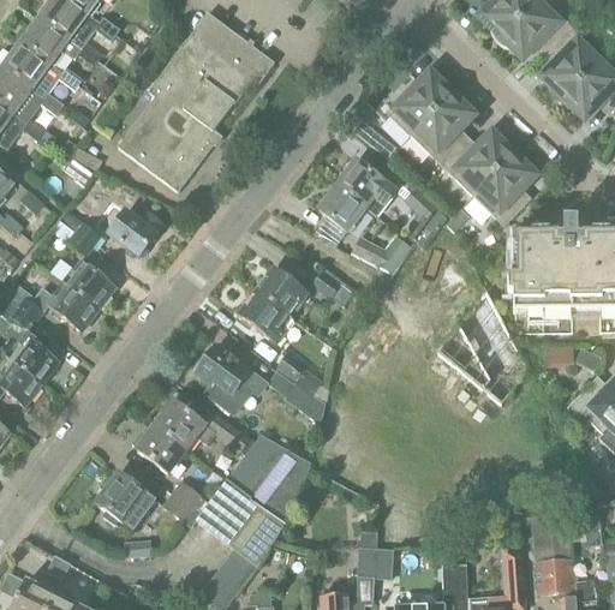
[(100,22),(88,13),(70,0),(47,0),(37,15),(70,39),(82,47),(96,27),(96,28),(112,39),(120,28),(105,16),(100,22)]
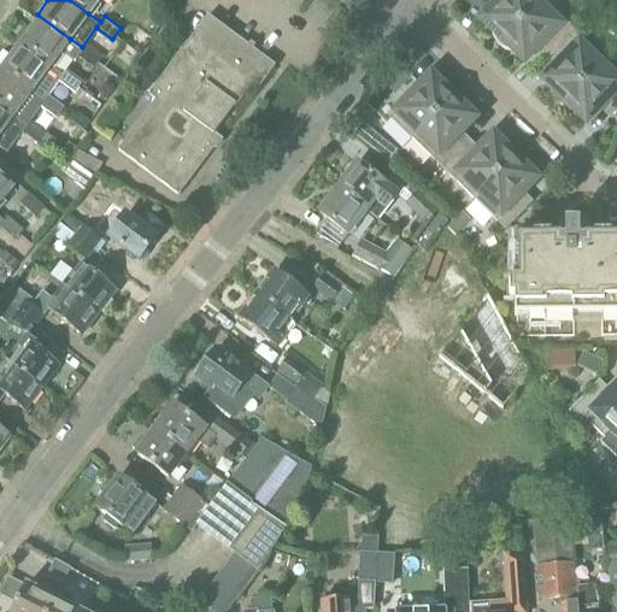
[(70,0),(88,13),(98,0),(70,0)]
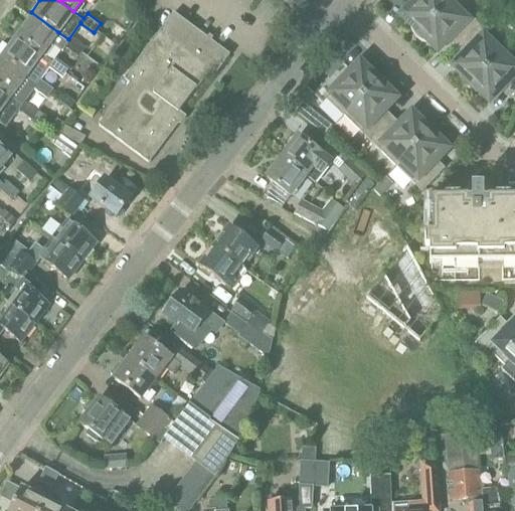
[(415,0),(402,13),(411,22),(411,25),(412,29),(414,31),(416,34),(415,34),(416,35),(451,0),(415,0)]
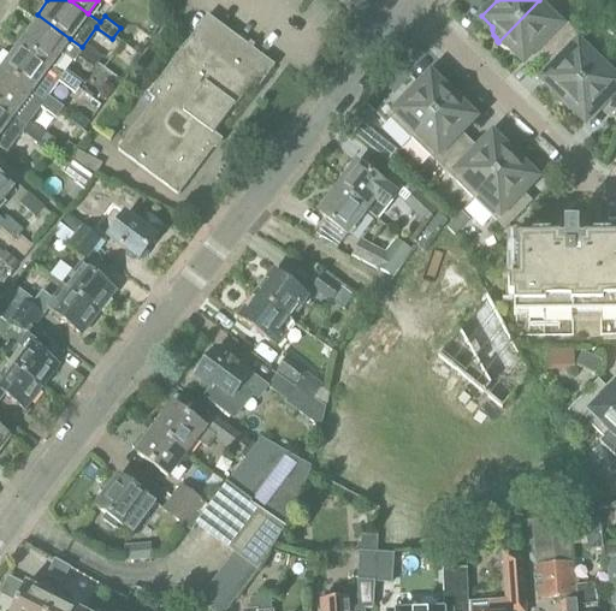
[(539,0),(498,42),(499,42),(502,45),(505,46),(509,47),(514,48),(523,58),(544,37),(554,47),(574,27),(546,0),(539,0)]
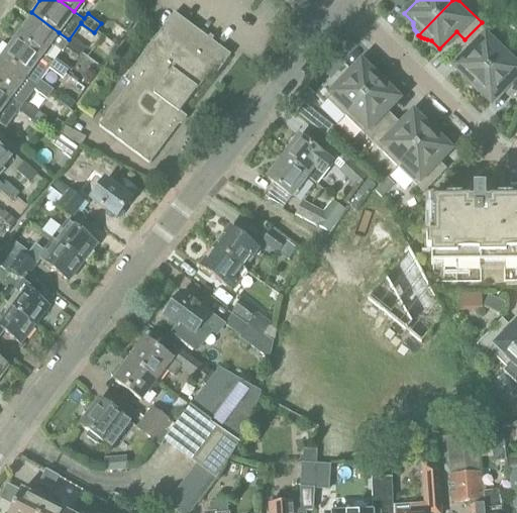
[(131,81),(100,123),(149,161),(179,121),(173,116),(195,87),(196,88),(213,67),(218,71),(230,54),(175,10),(163,26),(125,77),(131,81)]
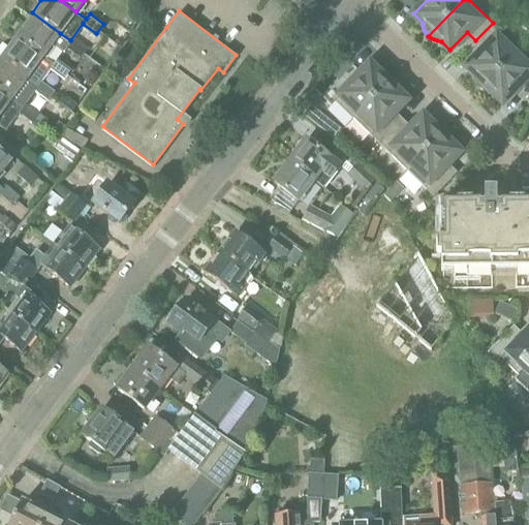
[(32,12),(16,35),(43,55),(53,42),(64,51),(66,47),(80,56),(87,47),(73,36),(70,40),(69,40),(59,33),(60,33),(32,12)]
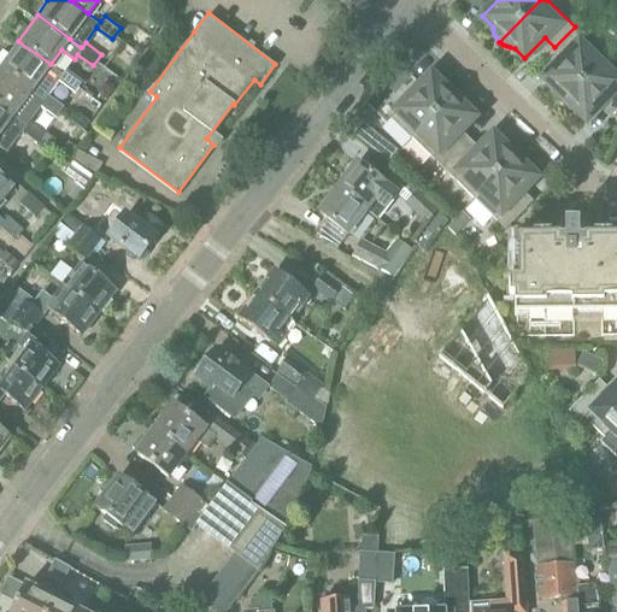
[(575,27),(554,47),(564,57),(545,77),(554,87),(556,92),(556,95),(558,99),(560,101),(560,103),(605,57),(599,62),(579,42),(585,36),(575,27)]
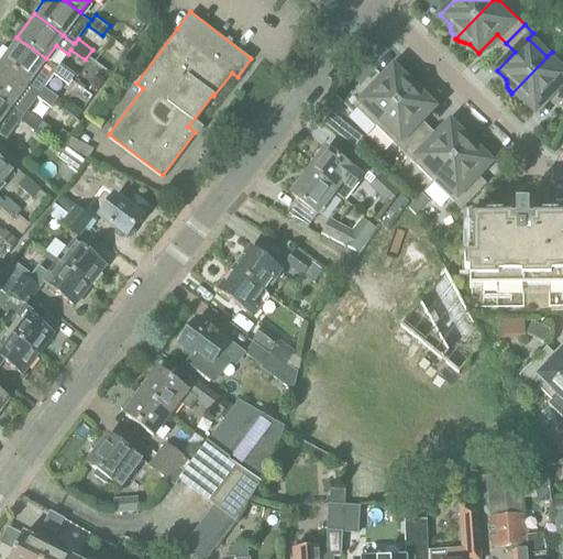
[(44,85),(50,76),(51,77),(54,73),(68,83),(76,73),(61,62),(57,66),(46,58),(17,37),(0,59),(30,81),(40,89),(44,85)]
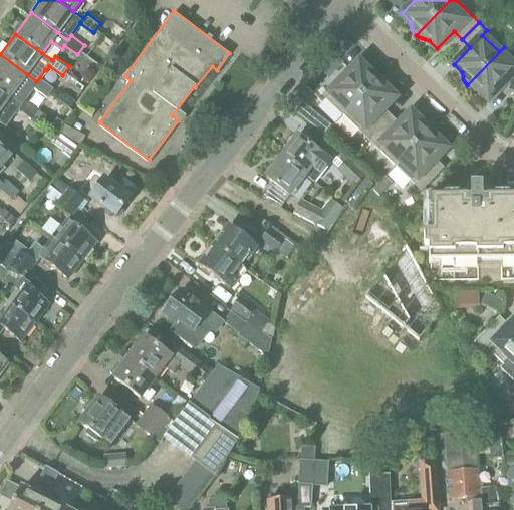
[(513,56),(504,47),(467,85),(468,85),(471,87),(474,89),(477,90),(480,90),(489,98),(505,82),(513,90),(513,56)]
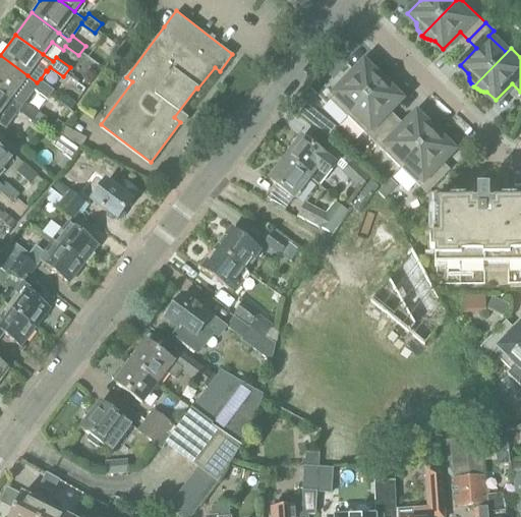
[(0,55),(0,87),(12,96),(27,75),(0,55)]
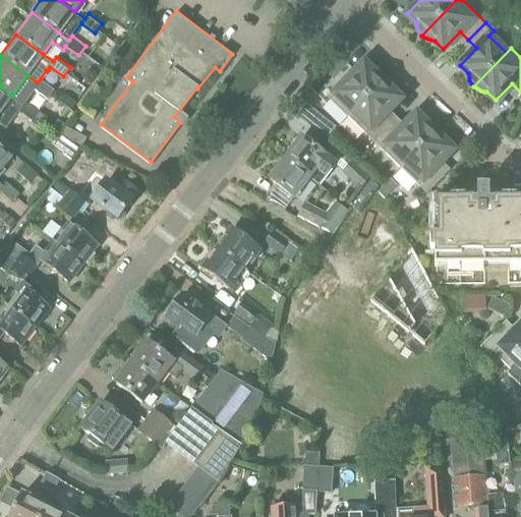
[(348,114),(386,75),(385,75),(383,73),(380,72),(377,71),(372,70),(364,62),(348,79),(339,71),(317,94),(327,102),(331,98),(348,114)]
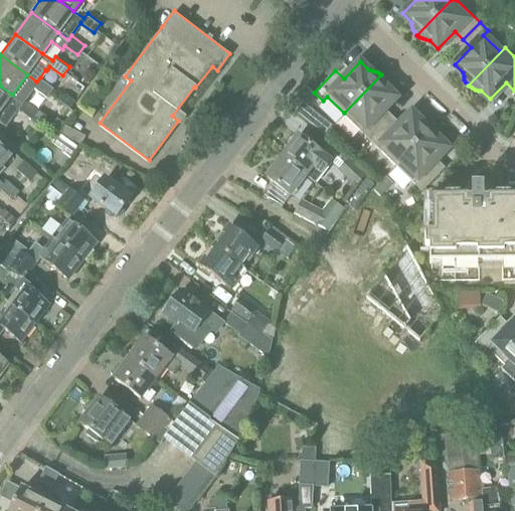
[(382,75),(381,74),(344,113),(370,139),(387,121),(379,113),(395,97),(387,88),(386,84),(385,81),(384,78),(382,75)]
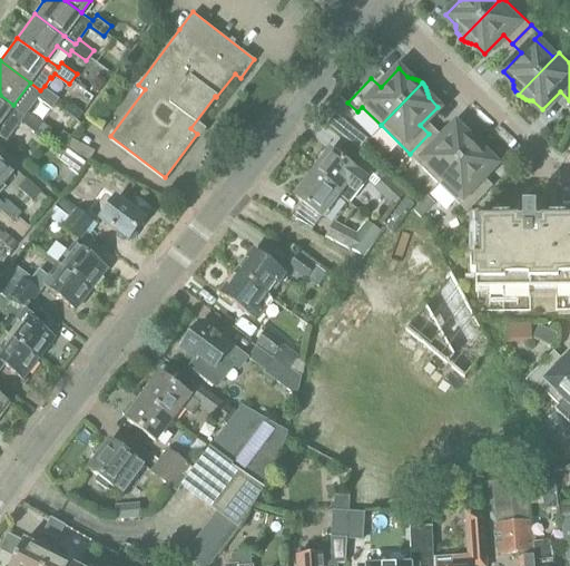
[(45,86),(40,90),(37,96),(51,107),(59,97),(45,86)]
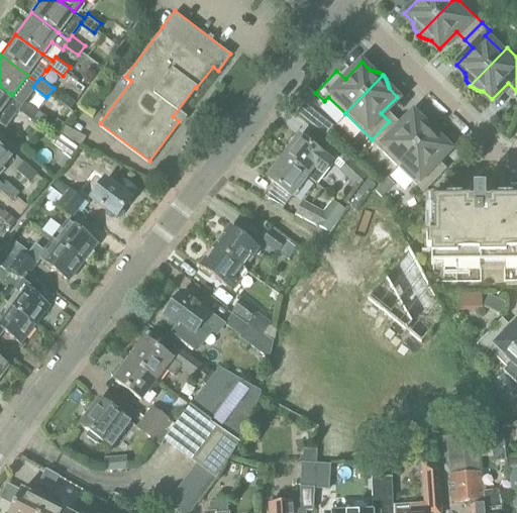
[(12,95),(0,86),(0,120),(6,124),(17,108),(31,118),(38,108),(25,98),(21,103),(12,96),(12,95)]
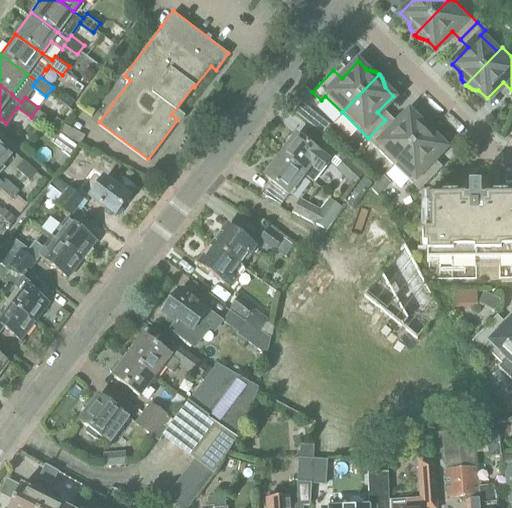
[(393,128),(385,120),(368,138),(394,163),(431,125),(430,124),(427,122),(425,121),(422,120),(418,120),(409,111),(393,128)]
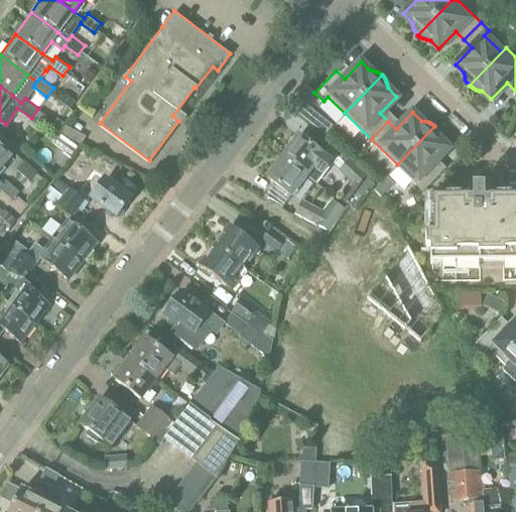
[(332,124),(324,117),(316,125),(326,132),(332,124)]
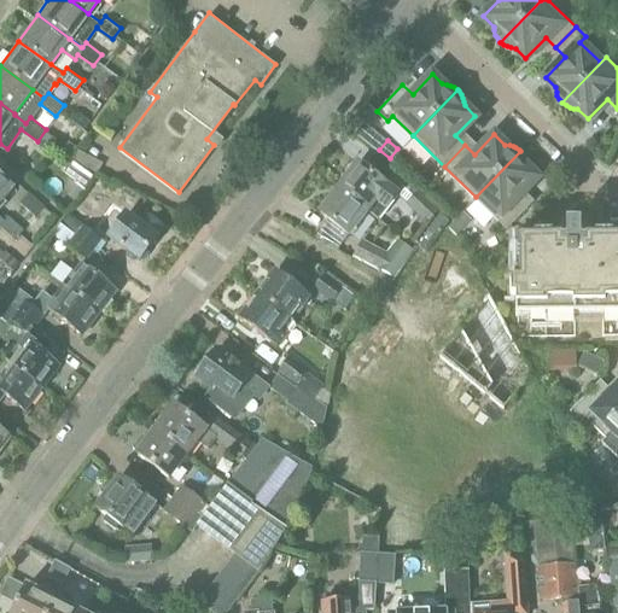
[(73,158),(81,163),(87,152),(79,147),(73,158)]
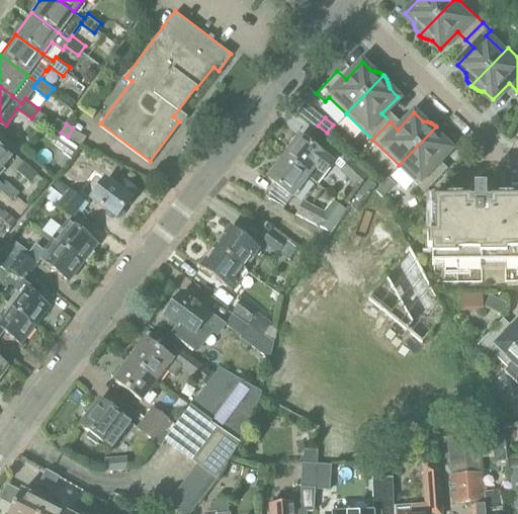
[(436,126),(399,165),(425,190),(442,172),(434,164),(450,148),(441,140),(441,136),(440,133),(438,130),(436,126)]
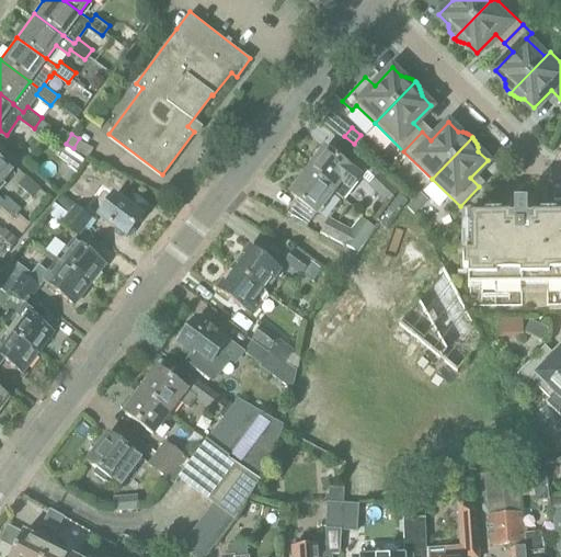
[(308,168),(333,188),(334,186),(344,194),(363,171),(353,163),(327,143),(308,168)]
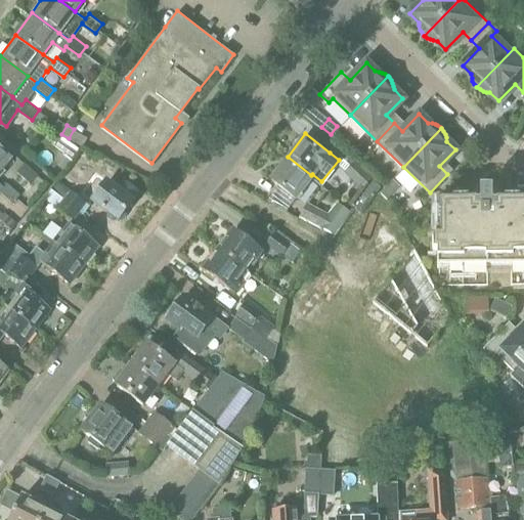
[(81,148),(61,134),(54,143),(75,158),(81,148)]
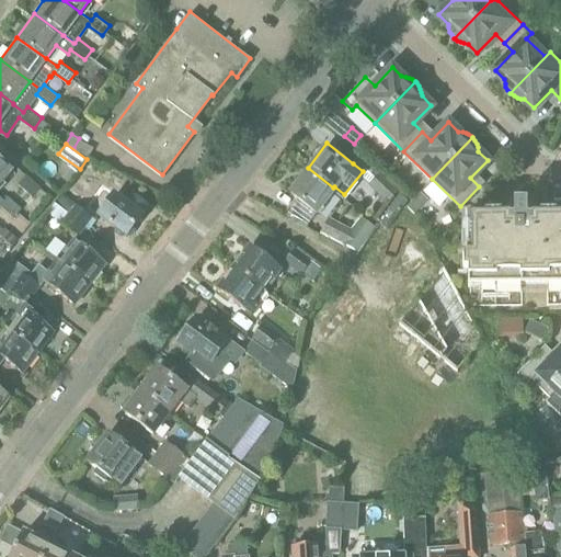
[(0,154),(0,183),(15,168),(0,154)]
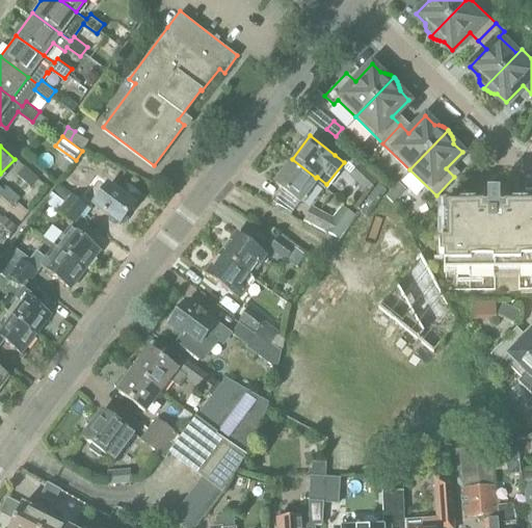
[(316,178),(292,159),(276,179),(301,199),(316,178)]
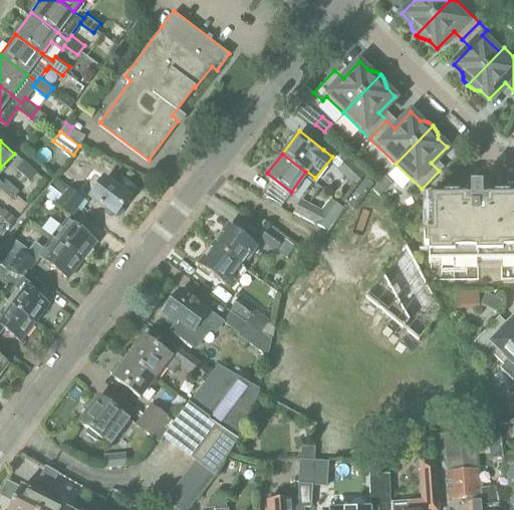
[(344,196),(355,205),(375,180),(364,171),(365,169),(348,156),(339,167),(356,180),(344,196)]
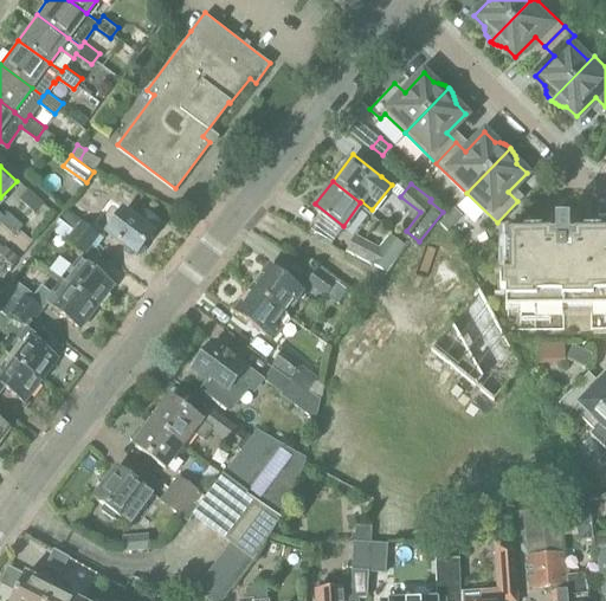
[(28,186),(19,196),(34,211),(44,200),(28,186)]
